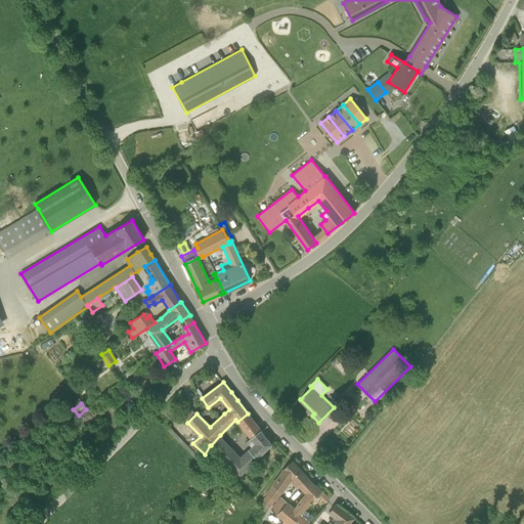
[(93,418),(88,410),(77,418),(82,425),(93,418)]
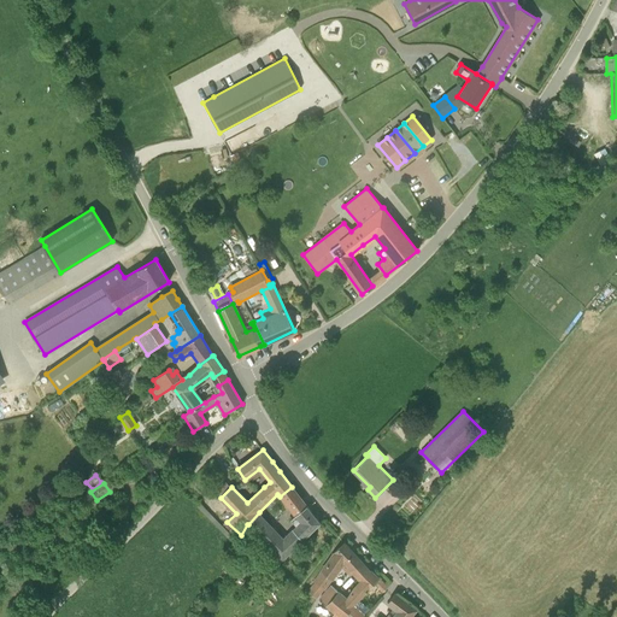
[(221,497),(225,493),(219,486),(216,491),(221,497)]
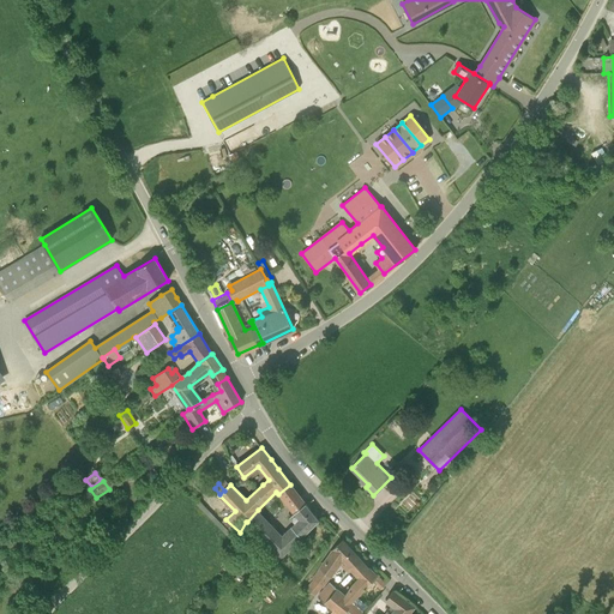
[(274,564),(281,557),(282,557),(319,521),(305,503),(290,485),(278,494),(294,513),(289,517),(295,523),(282,535),(258,510),(247,522),(272,547),(265,555),(274,564)]
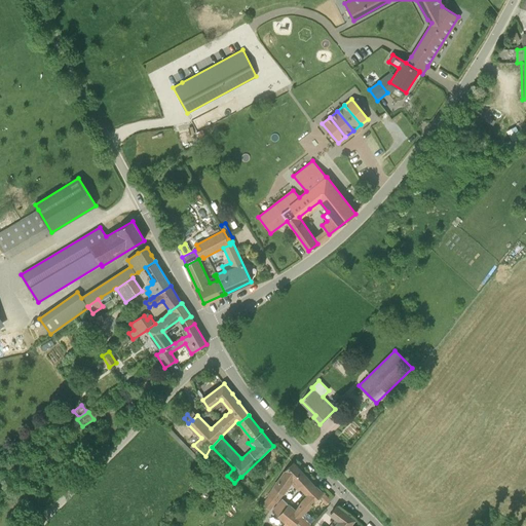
[(309,481),(293,463),(286,471),(274,487),(268,495),(269,497),(263,504),(264,505),(261,510),(265,514),(268,509),(269,510),(275,502),(276,502),(291,482),(296,488),(299,485),(302,488),(309,481)]
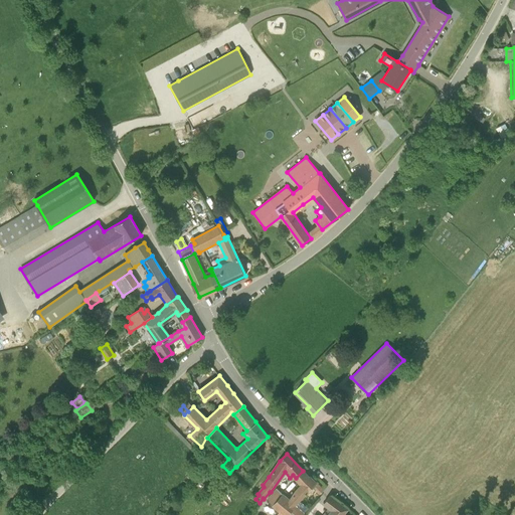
[(195,487),(202,472),(190,466),(183,480),(195,487)]
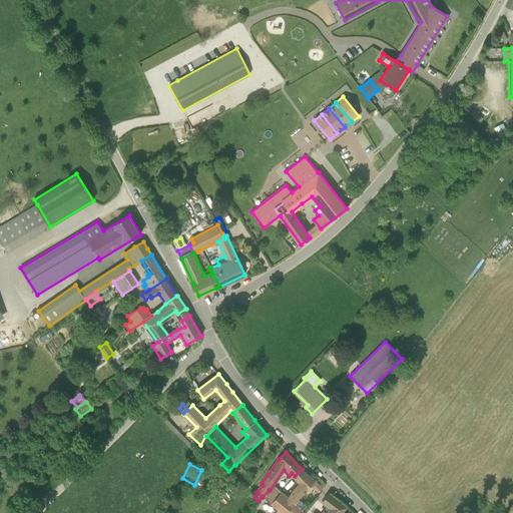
[(289,498),(295,502),(296,503),(287,512),(289,512),(291,512),(300,512),(308,505),(299,497),(315,481),(308,475),(300,482),(301,483),(295,488),(289,498)]
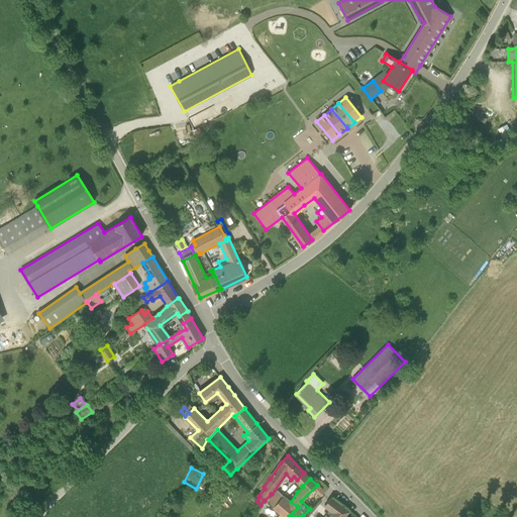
[(289,516),(298,507),(297,506),(291,502),(278,491),(269,502),(281,512),(277,516),(289,516)]
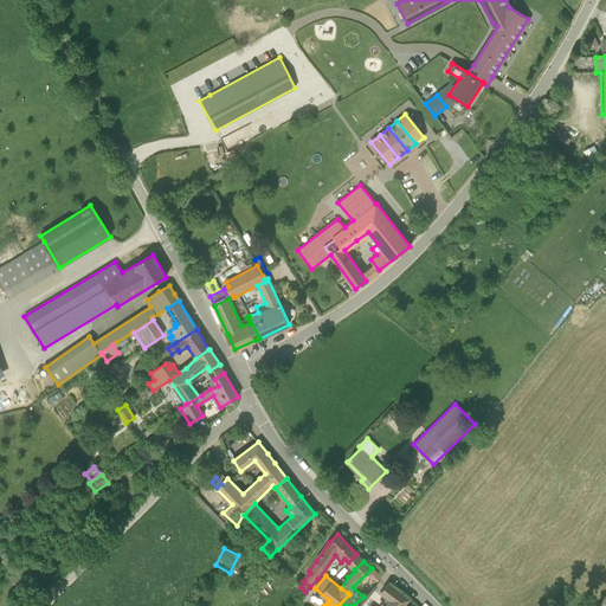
[(403,605),(408,599),(388,582),(381,591),(392,600),(386,605),(403,605)]
